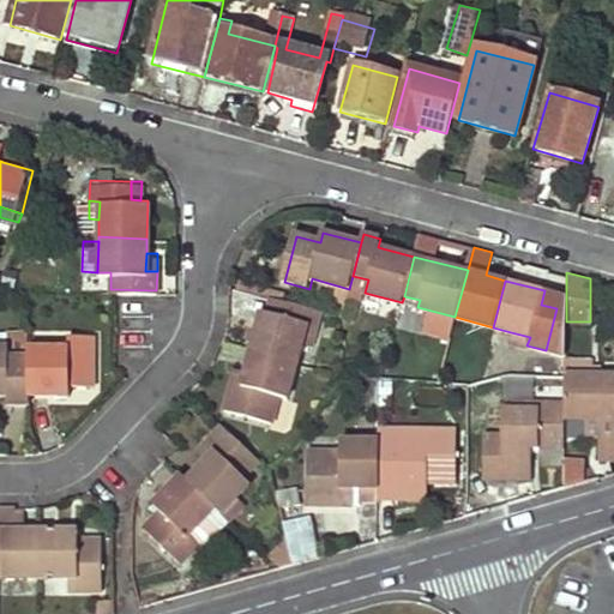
[(275,299),(271,313),(280,315),(284,301),(275,299)]
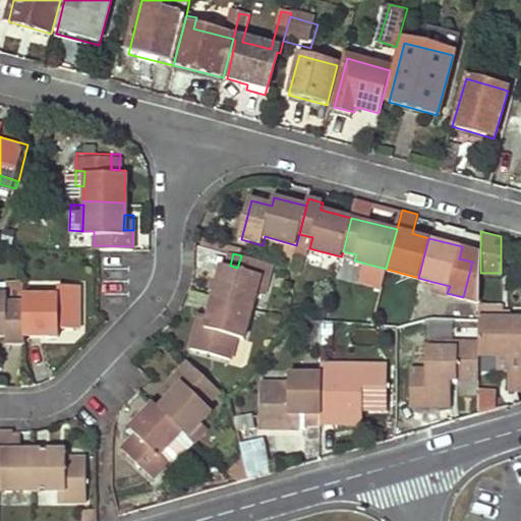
[(254,306),(259,291),(263,277),(271,278),(274,265),(241,255),(237,268),(230,266),(225,265),(217,296),(254,306)]
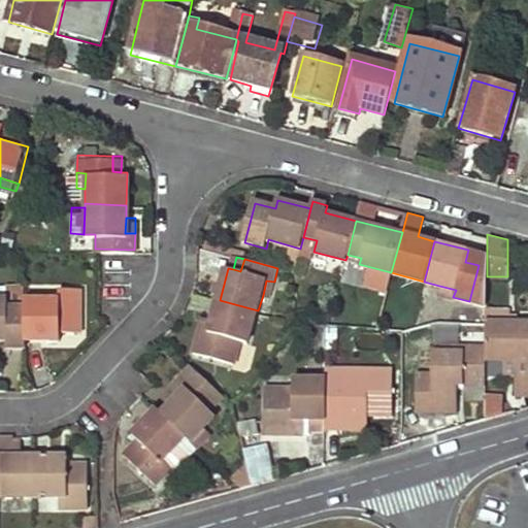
[(274,282),(266,281),(263,295),(270,297),(274,282)]
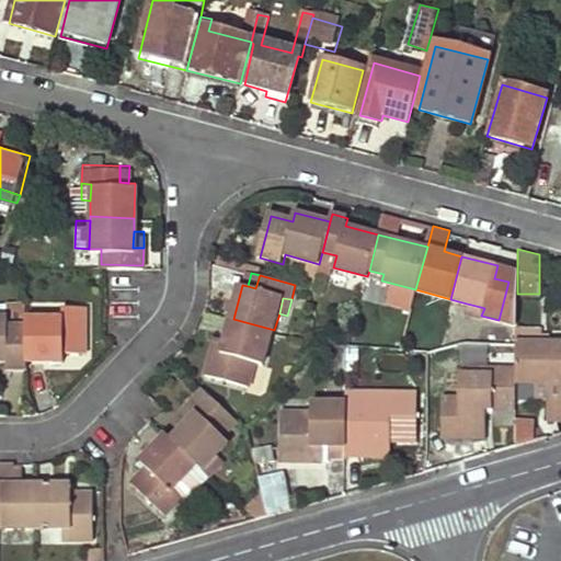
[(467,304),(465,311),(481,316),(484,308),(467,304)]
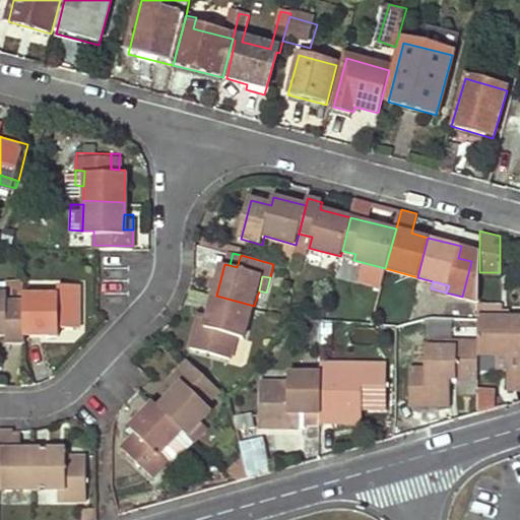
[(25,302),(25,332),(60,332),(60,325),(80,325),(81,285),(60,284),(60,295),(26,294),(25,302)]
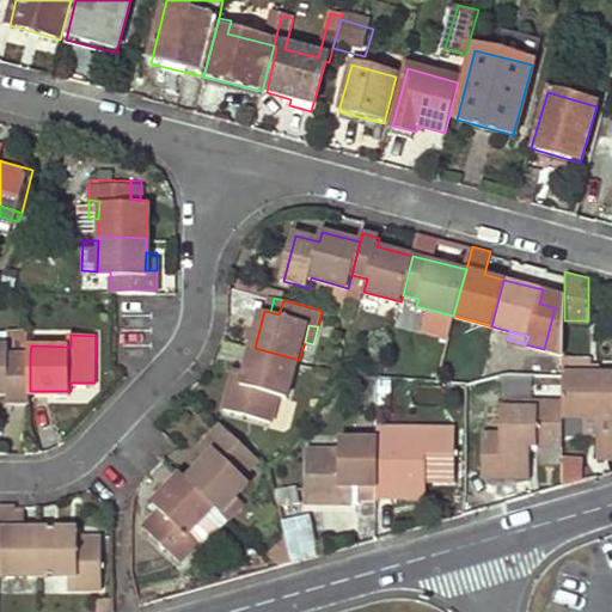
[(0,344),(0,389),(8,390),(8,398),(30,399),(30,391),(30,355),(11,355),(11,344),(0,344)]
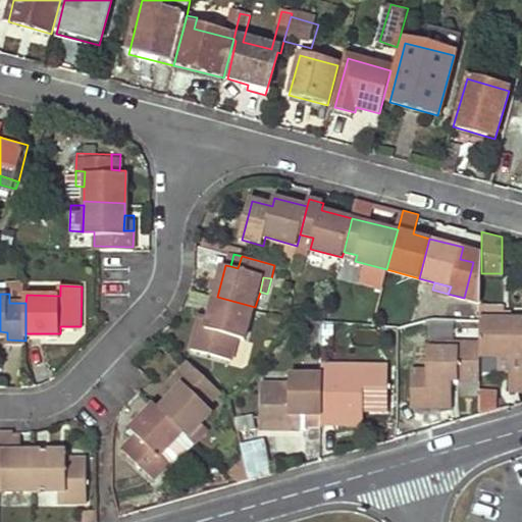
[(201,325),(195,349),(235,359),(241,336),(247,338),(255,307),(217,297),(212,315),(209,327),(201,325)]
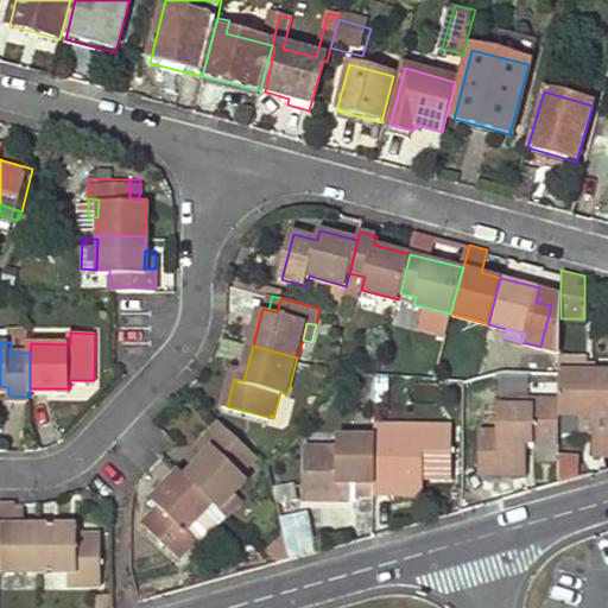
[(247,367),(238,365),(234,379),(244,381),(247,367)]
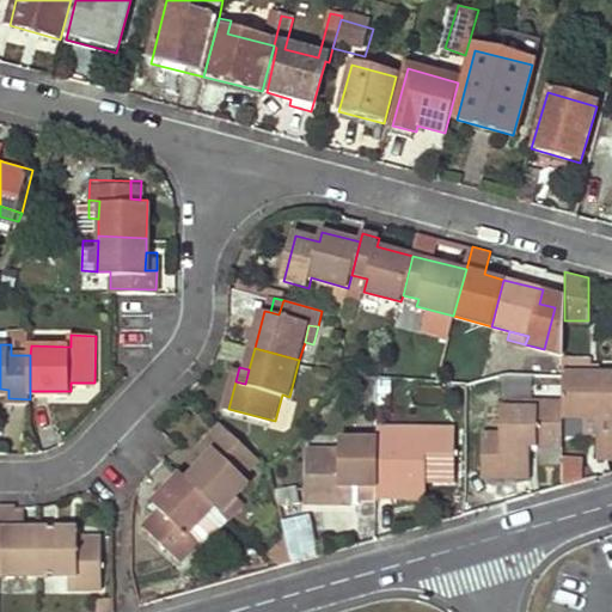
[(563,398),(563,410),(597,411),(597,448),(611,448),(611,372),(564,372),(563,398)]
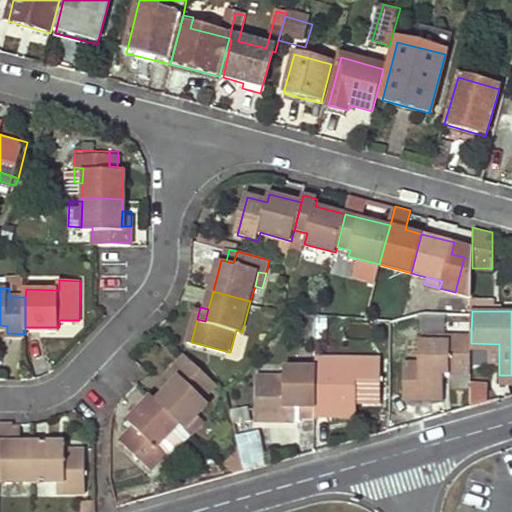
[(403,360),(402,394),(442,394),(442,366),(471,367),(471,343),(471,333),(449,333),(449,340),(419,339),(419,360),(403,360)]
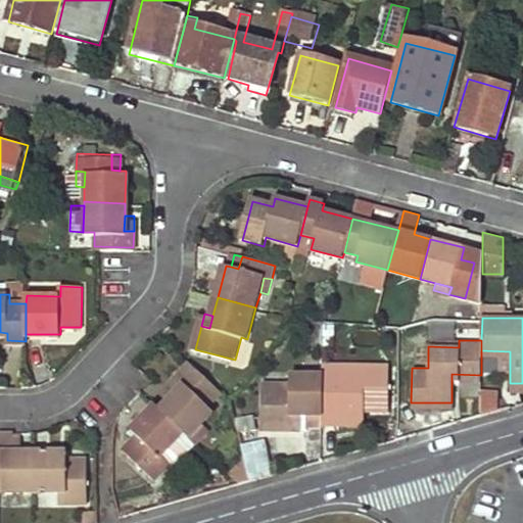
[(177,389),(160,407),(185,429),(190,434),(215,409),(208,403),(223,389),(191,360),(177,375),(184,382),(177,389)]
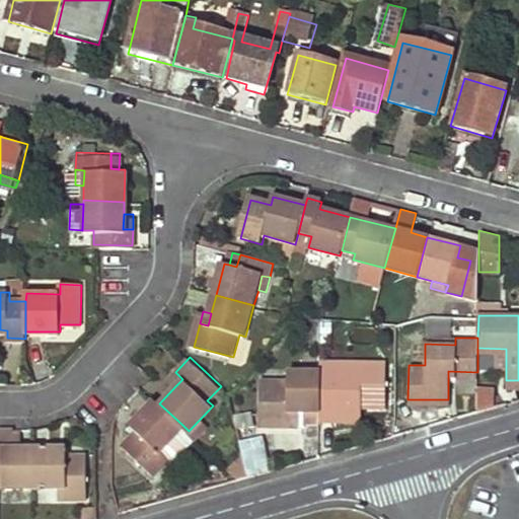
[(318,409),(318,418),(352,419),(352,404),(362,405),(384,406),(386,369),(368,368),(368,361),(320,359),(319,371),(318,409)]
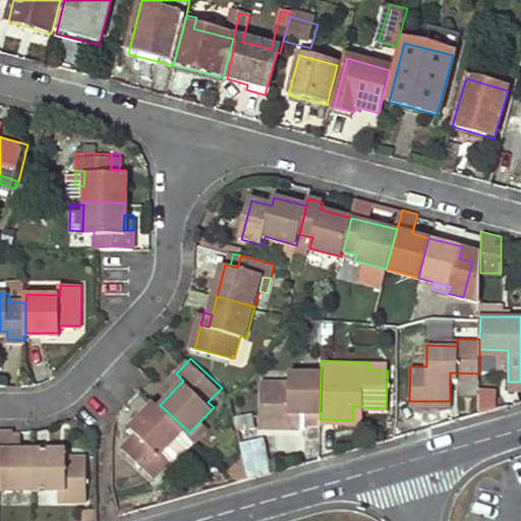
[(369,369),(388,370),(388,363),(369,362),(369,369)]
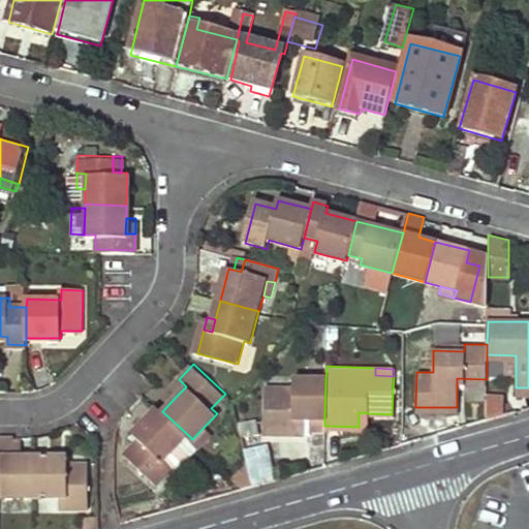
[(266,384),(263,429),(293,430),(293,414),(304,415),(324,416),(325,378),(293,377),(293,385),(266,384)]
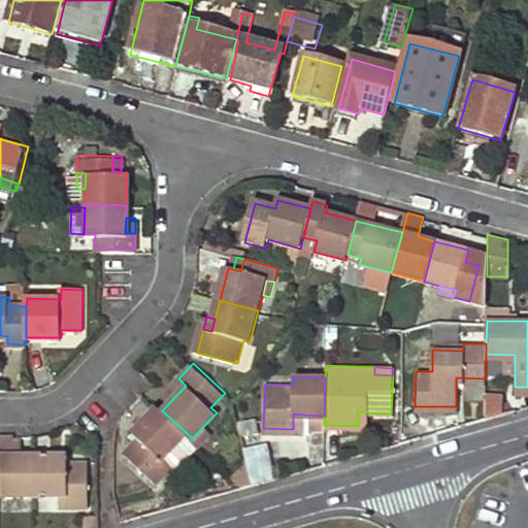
[(186,386),(178,378),(171,387),(178,393),(186,386)]
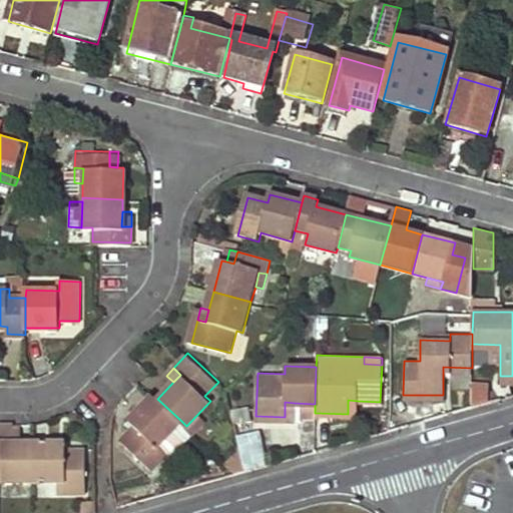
[(469,385),(473,406),(493,403),(489,382),(469,385)]
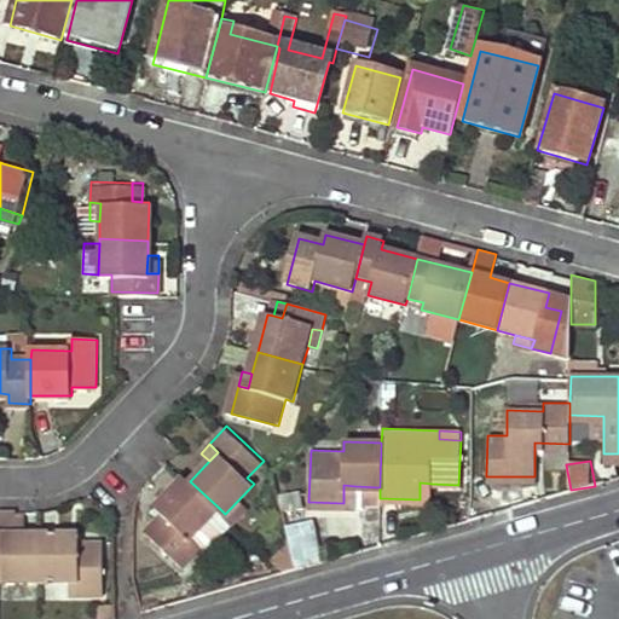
[(162,510),(146,527),(184,562),(201,544),(192,536),(219,508),(190,481),(184,475),(156,504),(162,510)]
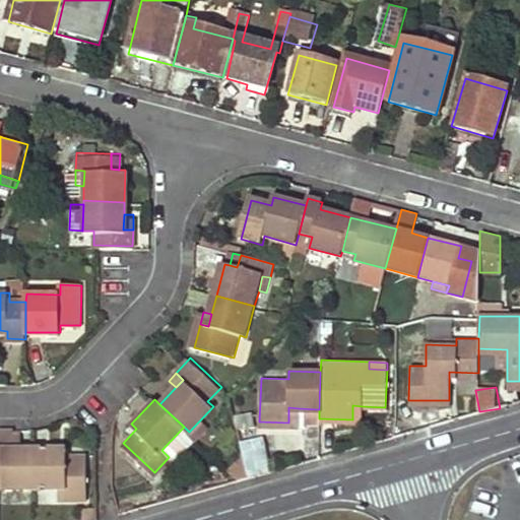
[(363,406),(352,405),(352,419),(363,420),(363,406)]
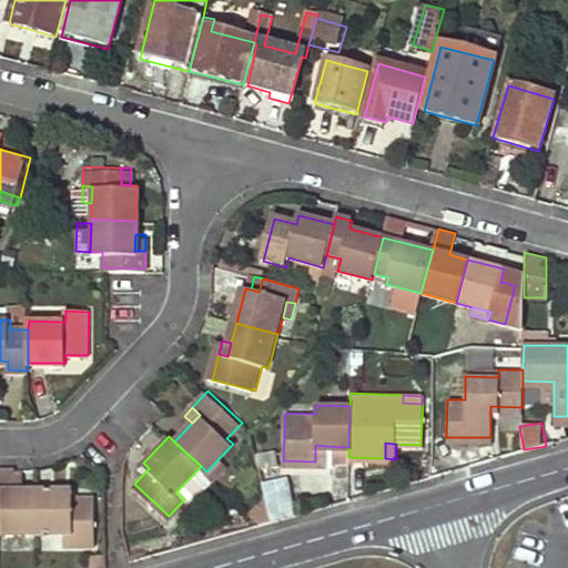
[(326,446),(315,445),(315,462),(326,462),(326,446)]
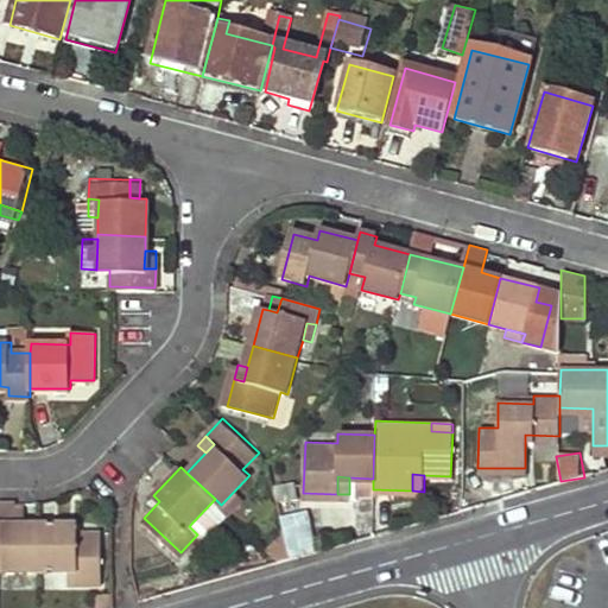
[(0,568),(36,569),(37,521),(16,521),(16,498),(0,498),(0,568)]
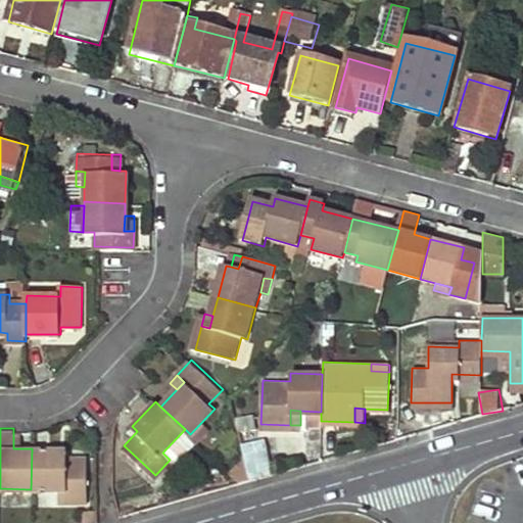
[(170,460),(174,464),(196,439),(190,434),(185,429),(162,453),(170,460)]
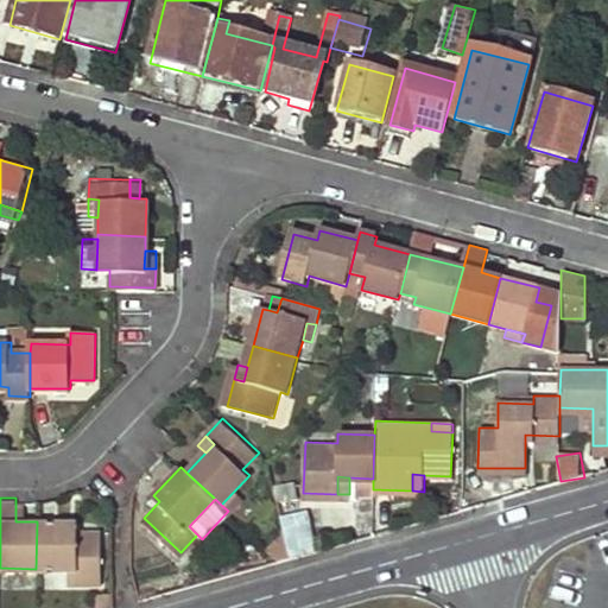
[(309,512),(280,518),(289,559),(317,553),(309,512)]
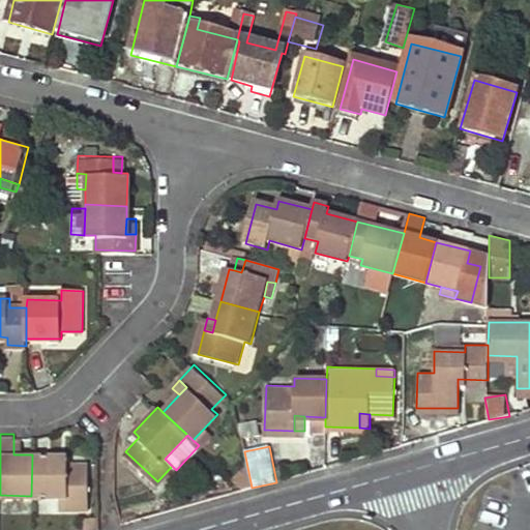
[(31,496),(57,497),(66,497),(65,507),(86,507),(87,464),(67,463),(67,455),(32,454),(31,496)]
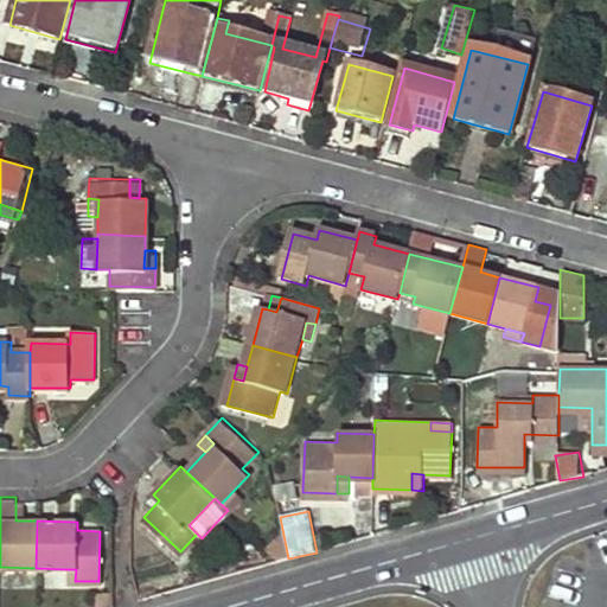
[(76,569),(65,569),(65,580),(75,581),(76,569)]
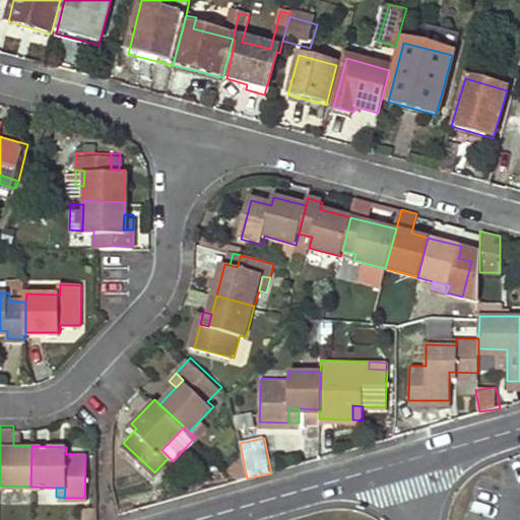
[(94,505),(80,509),(82,519),(88,519),(94,518),(94,505)]
